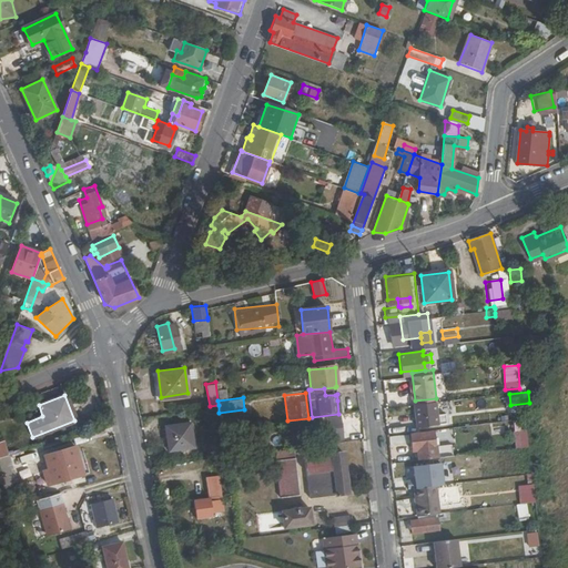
[(436,398),(415,401),(418,424),(438,422),(436,398)]
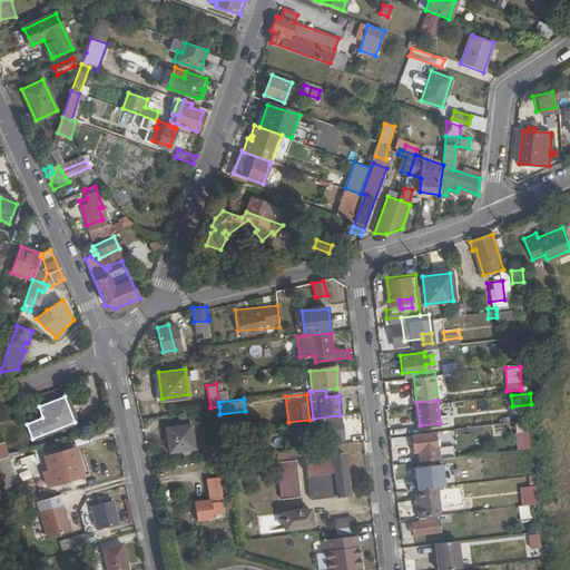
[(516,426),(528,425),(527,416),(514,418),(516,426)]
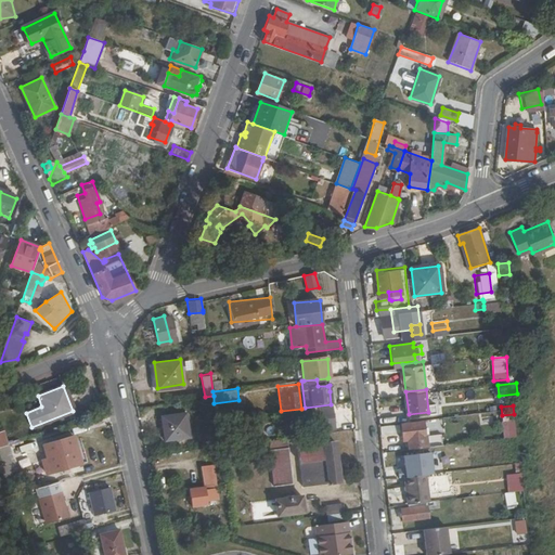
[(314,430),(333,428),(330,407),(311,409),(314,430)]
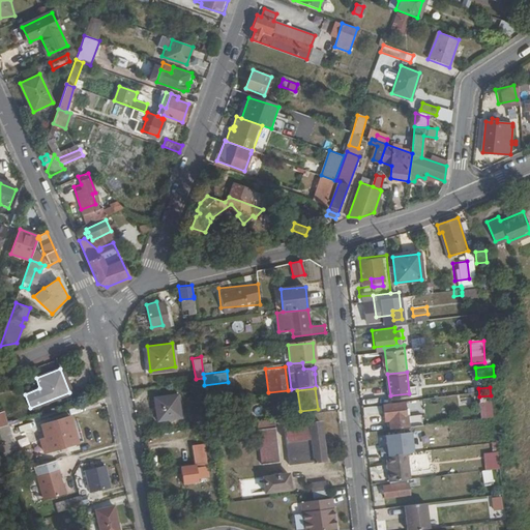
[(180,415),(178,392),(156,395),(158,417),(180,415)]
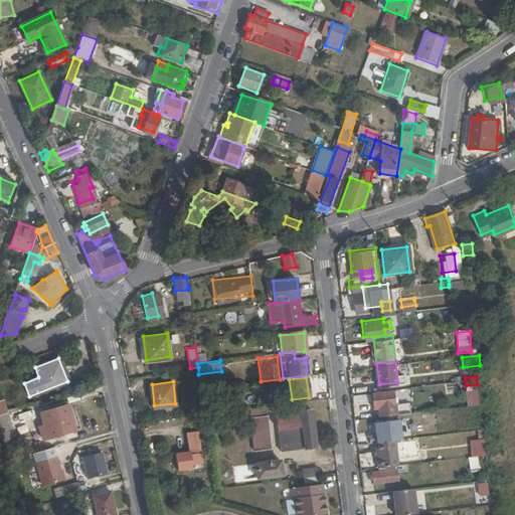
[(379,405),(380,413),(395,411),(410,409),(408,399),(397,400),(397,396),(393,396),(392,386),(373,389),(374,405),(379,405)]
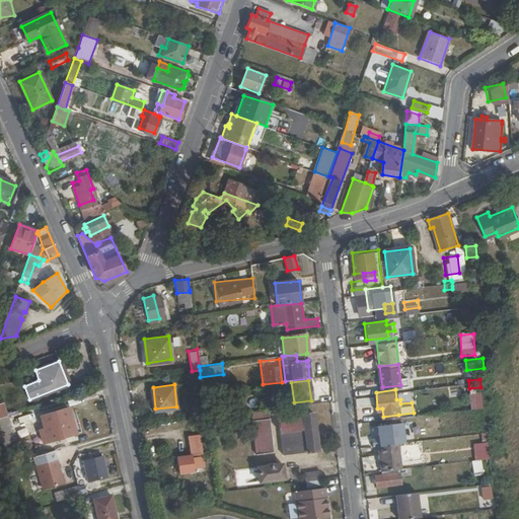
[(356,398),(358,415),(373,414),(372,397),(356,398)]
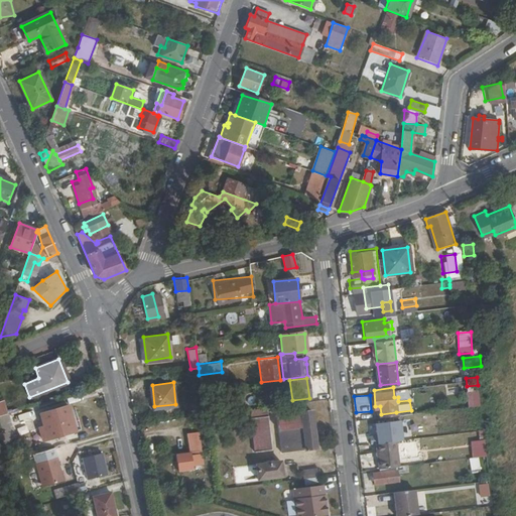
[(0,405),(0,415),(10,412),(7,403),(0,405)]
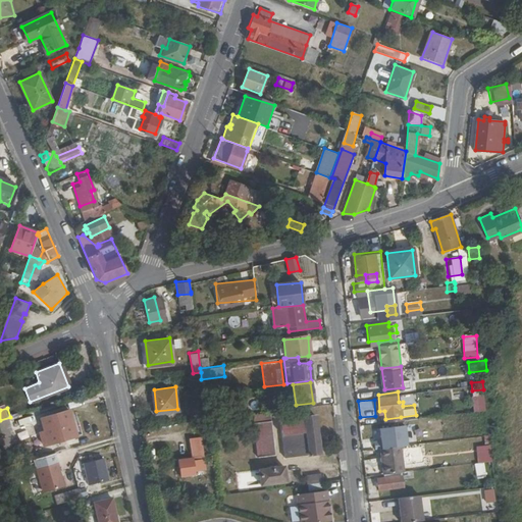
[(45,446),(77,436),(69,410),(41,419),(46,436),(42,437),(45,446)]
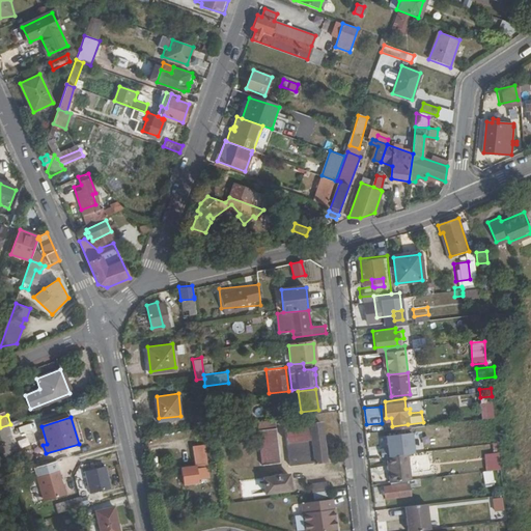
[(257,429),(275,427),(274,420),(256,422),(257,429)]
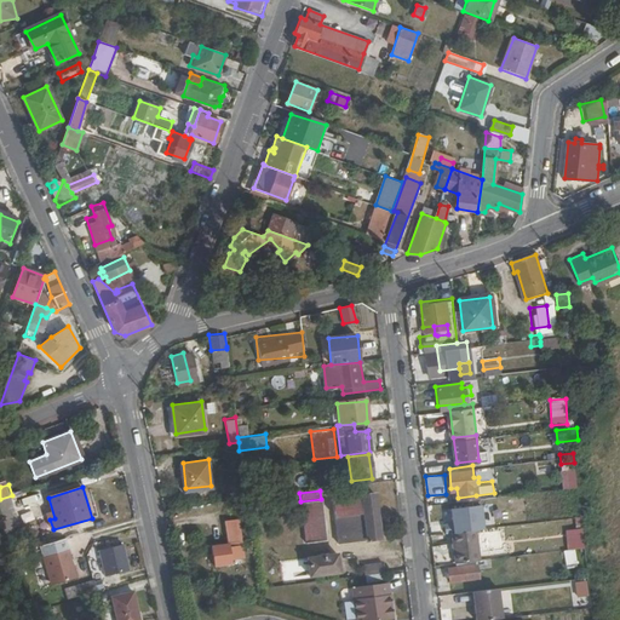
[(331,498),(333,517),(375,512),(373,493),(331,498)]
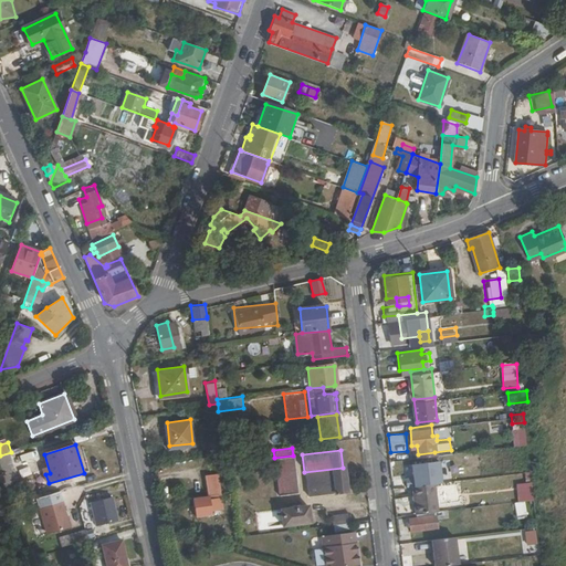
[(11,452),(0,456),(0,465),(1,470),(16,465),(11,452)]
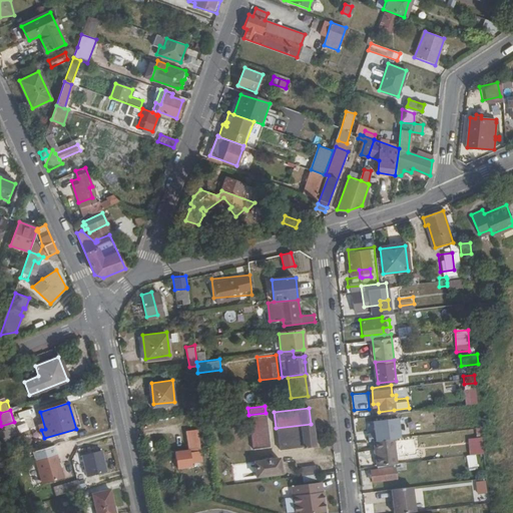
[(409,430),(418,429),(417,421),(408,423),(409,430)]
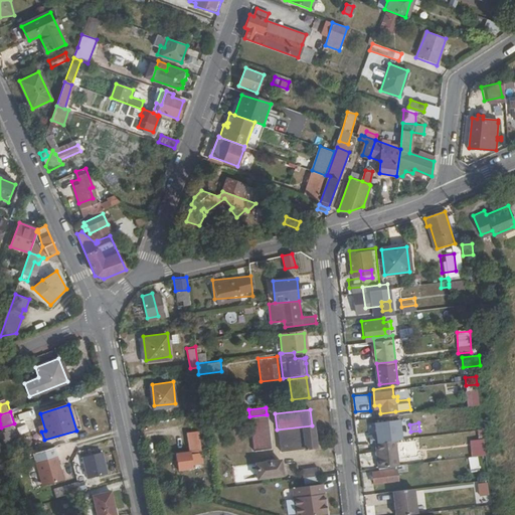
[(312,425),(277,430),(280,452),(314,448),(312,425)]
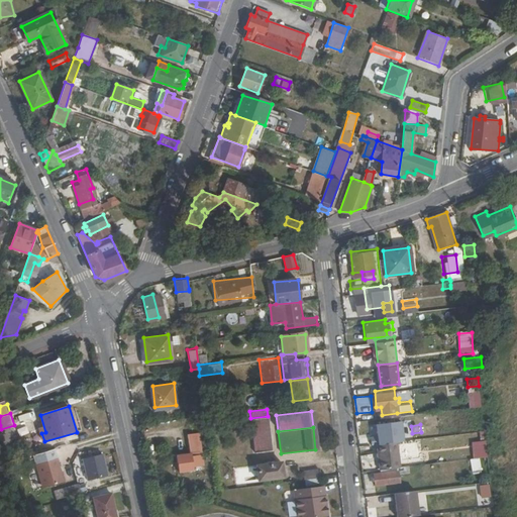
[(256,451),(272,449),(270,434),(255,437),(256,451)]
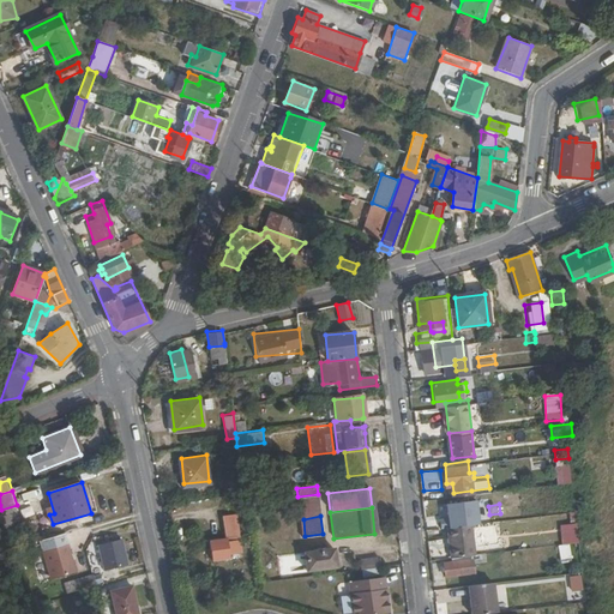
[(223,537),(208,539),(209,557),(226,555),(226,553),(239,552),(235,522),(222,523),(223,537)]
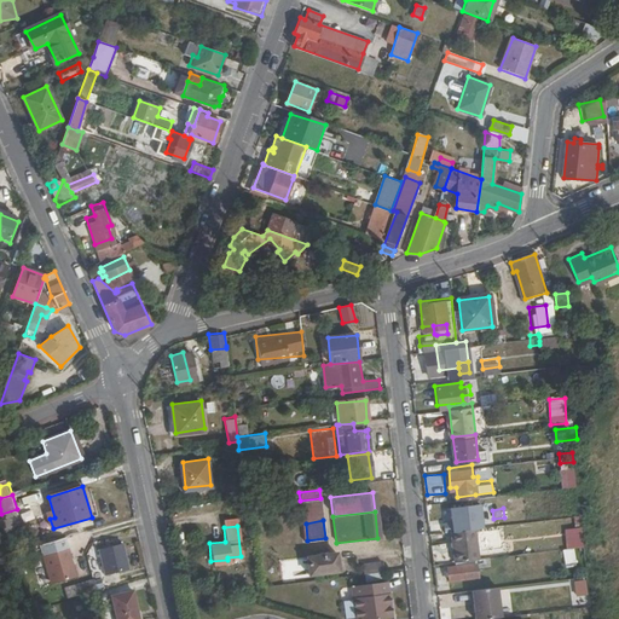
[(451,530),(455,560),(479,556),(474,526),(451,530)]
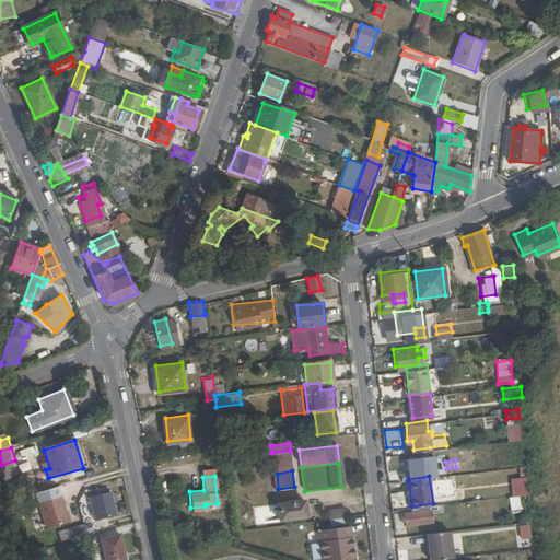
[(94,518),(116,514),(112,492),(89,496),(94,518)]
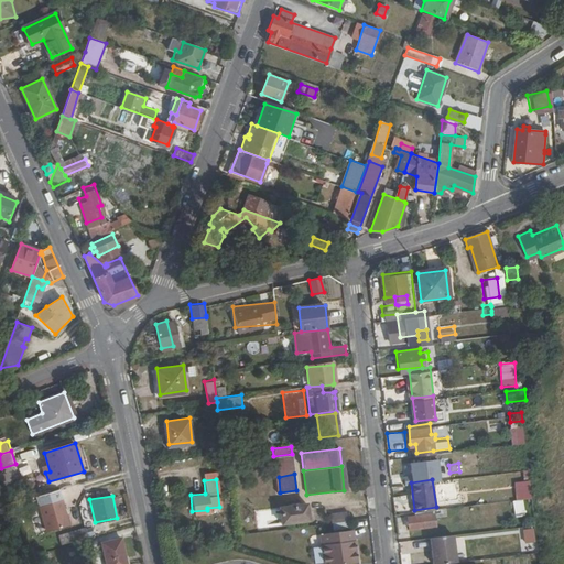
[(46,532),(71,525),(63,500),(40,507),(46,532)]
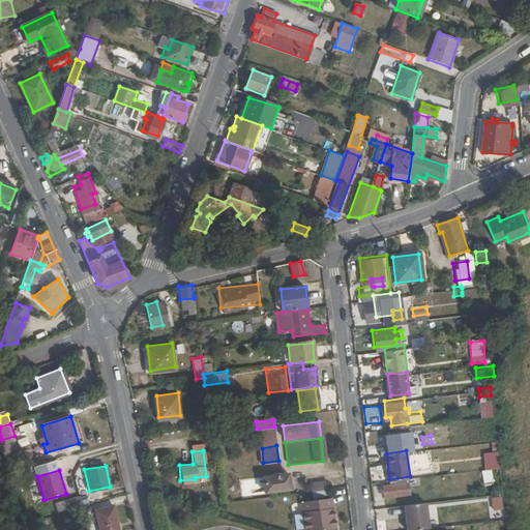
[(264,492),(289,489),(287,473),(262,476),(264,492)]
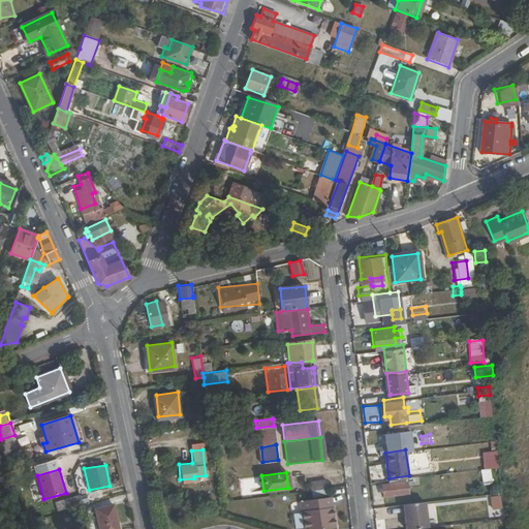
[(311,490),(328,488),(327,480),(310,481),(311,490)]
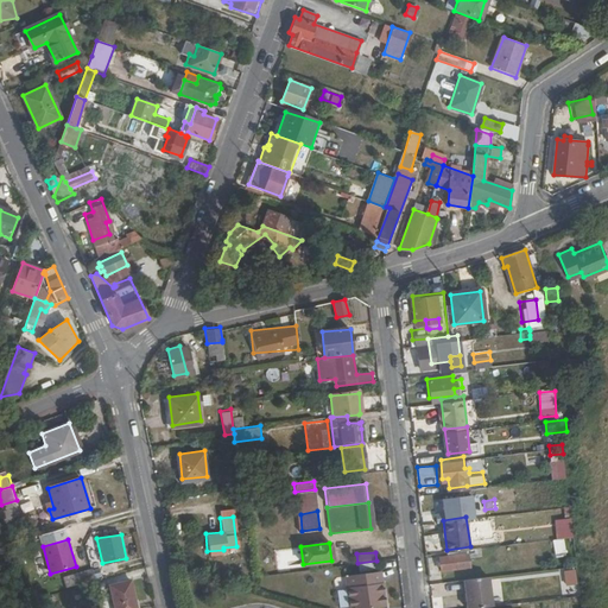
[(468,565),(467,552),(441,556),(441,569),(468,565)]
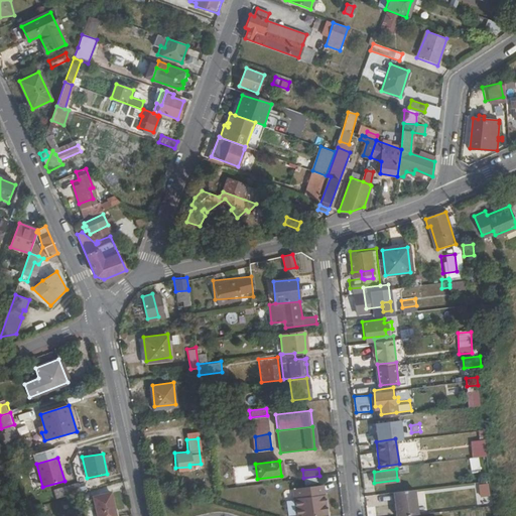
[(467,489),(466,480),(456,481),(457,490),(467,489)]
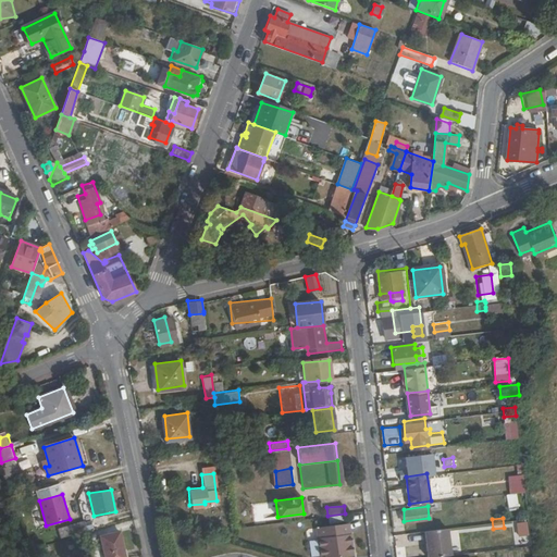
[(61,539),(86,532),(84,522),(58,529),(61,539)]
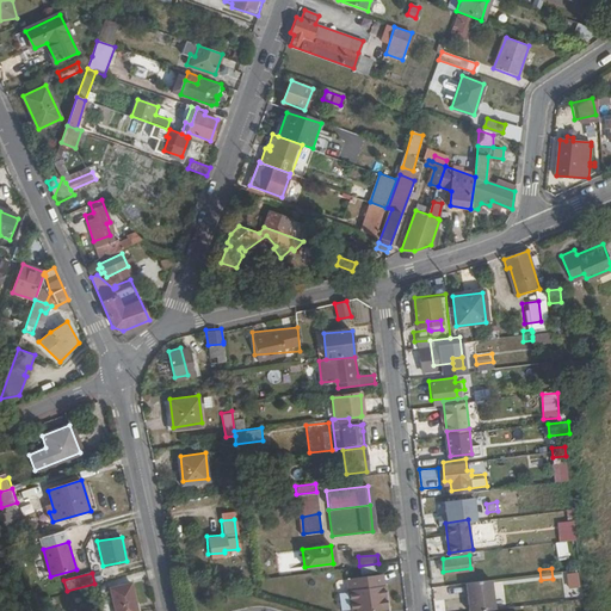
[(362,610),(369,610),(392,609),(390,593),(387,594),(386,586),(389,586),(387,573),(353,579),(357,609),(363,608),(362,610)]
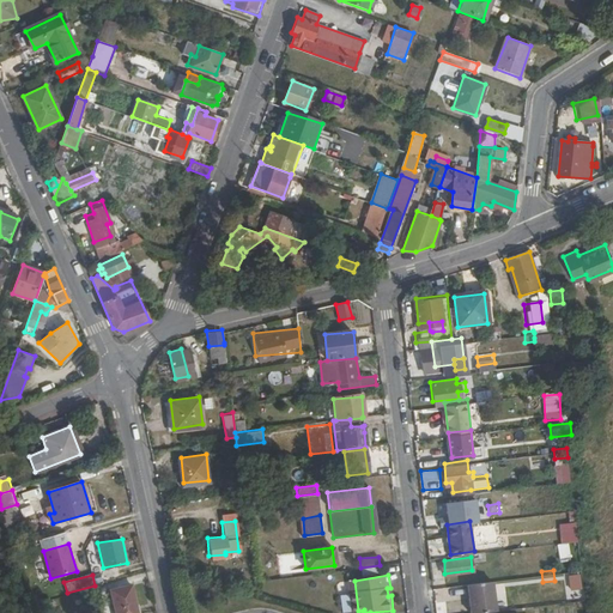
[(467,581),(472,612),(497,608),(492,578),(467,581)]
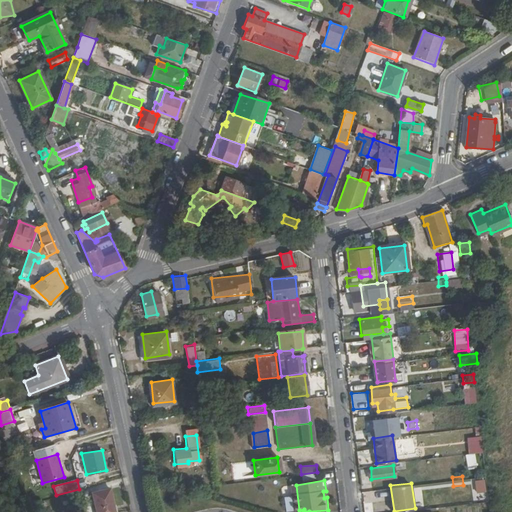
[(114,511),(107,489),(90,494),(96,511),(114,511)]
